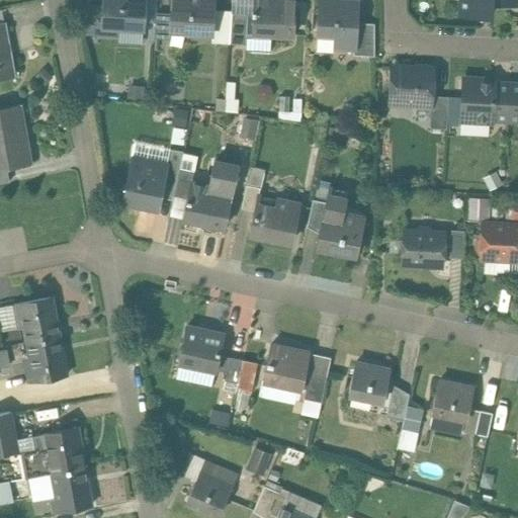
[(145,0),(102,0),(102,9),(101,26),(103,26),(144,29),(145,0)]
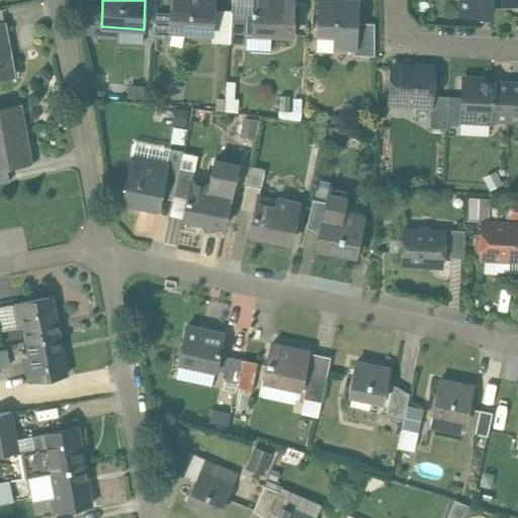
[(213,0),(171,0),(170,14),(169,31),(171,31),(212,33),(213,11),(213,0)]
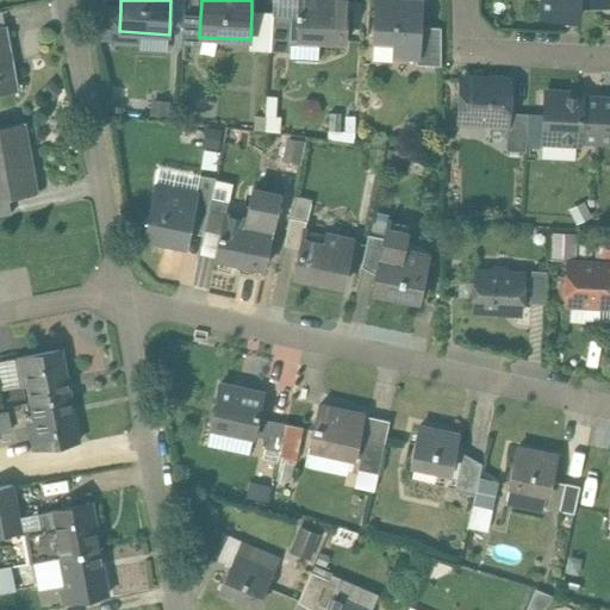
[(347,0),(299,0),(299,14),(297,14),(297,19),(298,19),(298,41),(346,43),(347,0)]
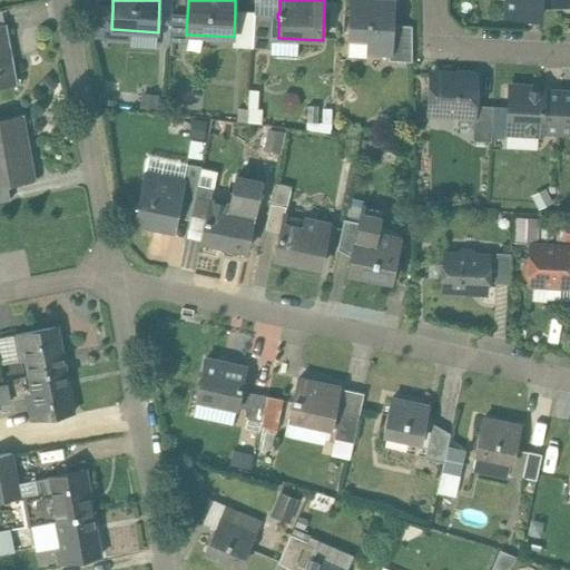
[(541,5),(541,0),(507,0),(505,17),(540,19),(541,5)]
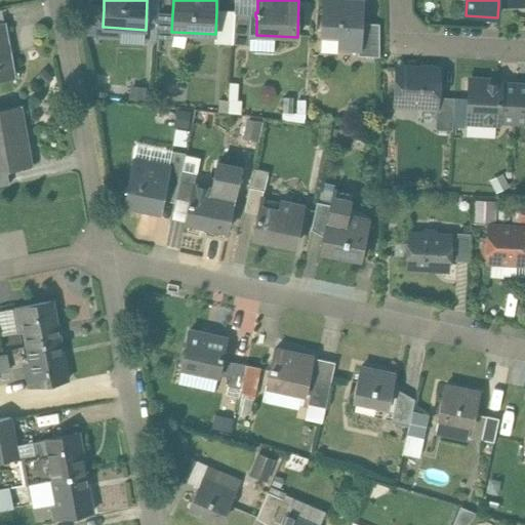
[(362,4),(324,1),(322,37),(339,38),(338,47),(359,49),(360,49),(361,24),(362,4)]
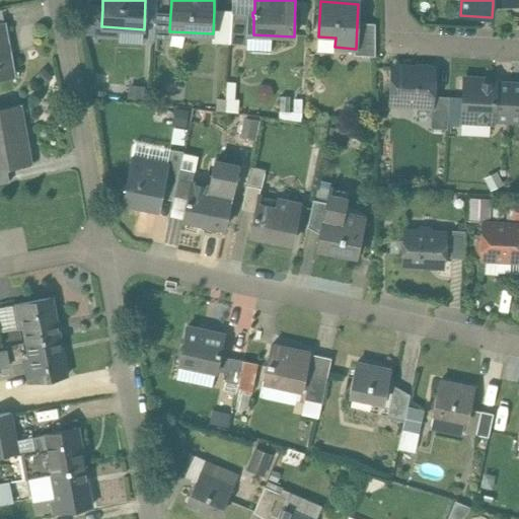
[(102,9),(88,8),(87,32),(102,33),(103,26),(101,26),(102,9)]
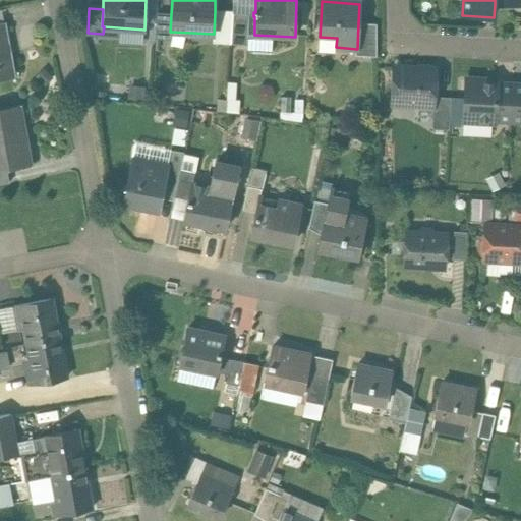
[(233,11),(215,11),(214,34),(216,44),(231,45),(232,14),(233,11)]
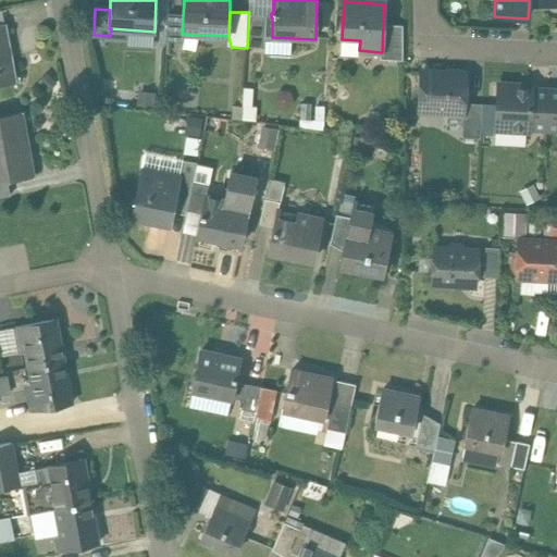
[(183,15),(169,14),(166,42),(184,44),(184,34),(182,34),(183,15)]
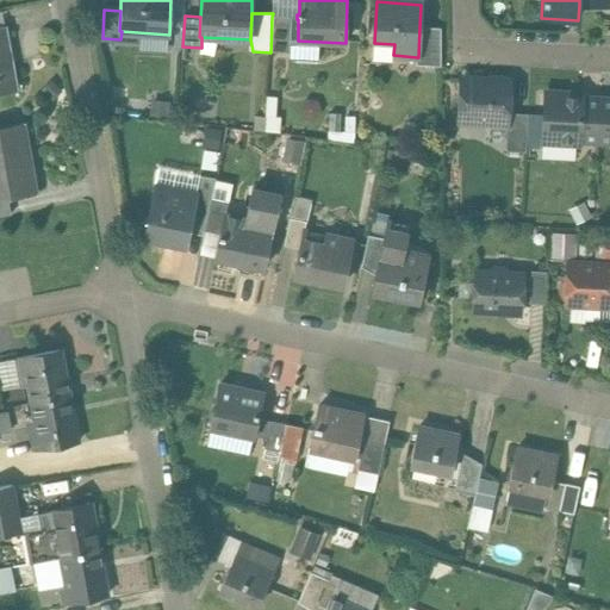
[(272,17),(271,53),(290,53),(292,17),(272,17)]
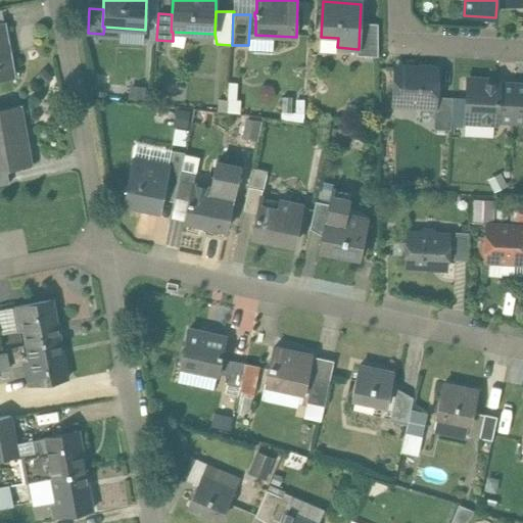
[(378,26),(360,24),(359,49),(358,49),(357,56),(378,57),(378,26)]
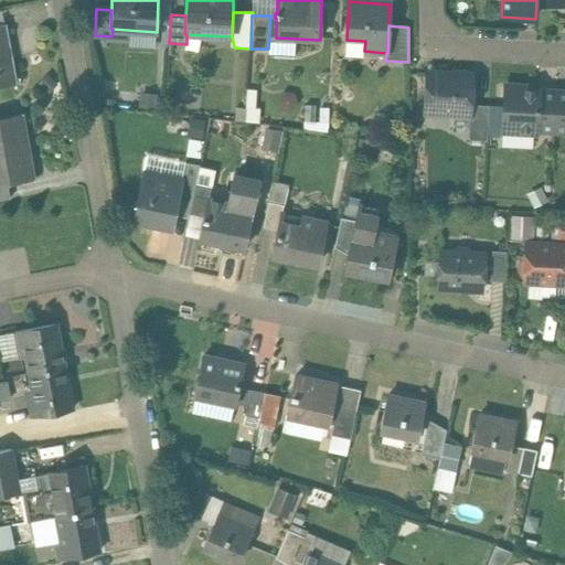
[(0,27),(0,86),(16,84),(4,27),(0,27)]
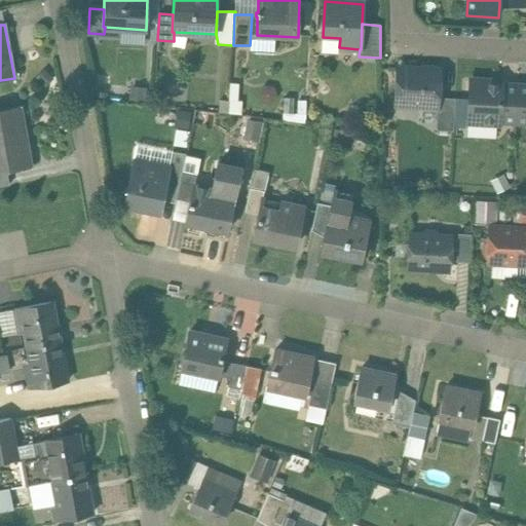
[(440,72),(397,69),(395,104),(438,107),(439,98),(440,72)]
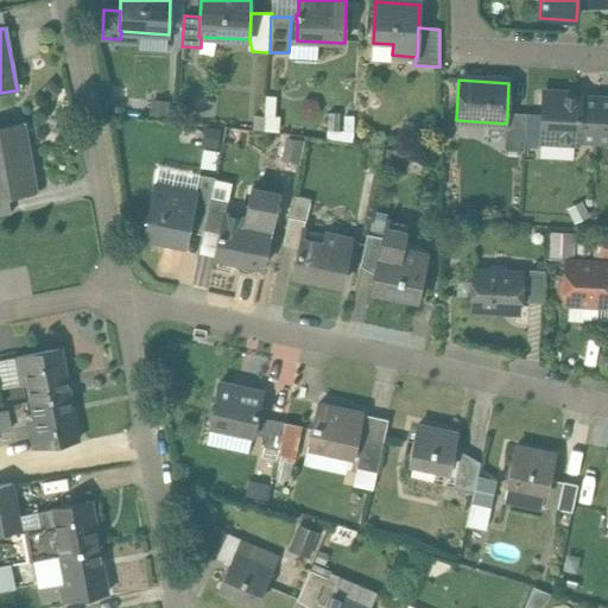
[(582,96),(543,94),(539,140),(580,143),(580,140),(582,100),(582,96)]
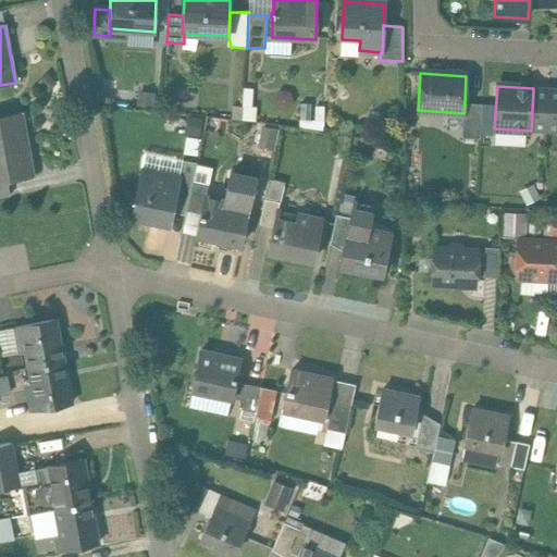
[(546,128),(548,91),(533,91),(531,128),(546,128)]
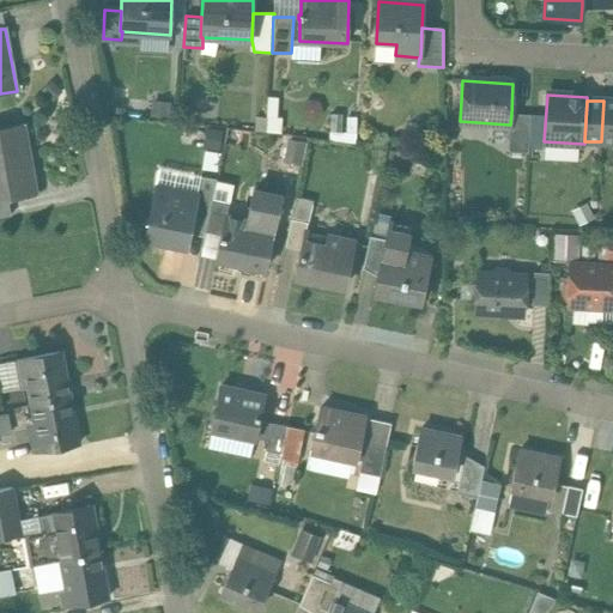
[(612,101),(604,101),(601,141),(612,141),(612,101)]
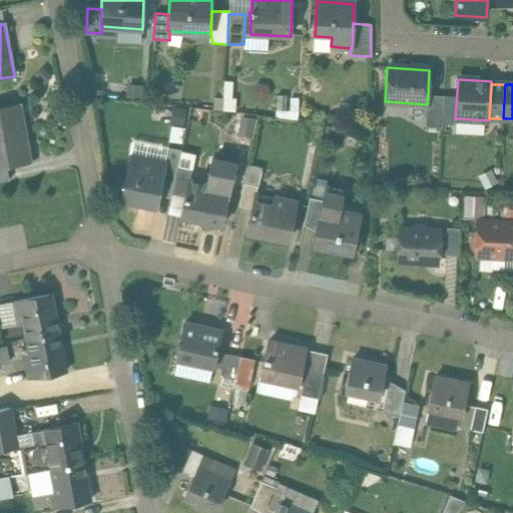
[(444,96),(428,95),(427,104),(425,127),(442,128),(444,96)]
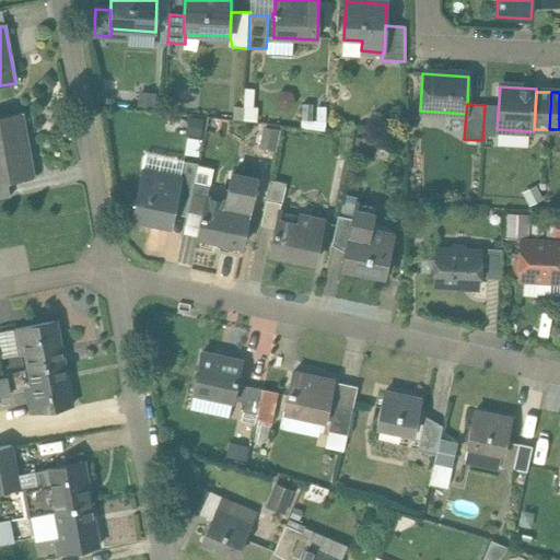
[(21,116),(0,119),(0,183),(8,182),(30,177),(24,144),(26,144),(21,116)]
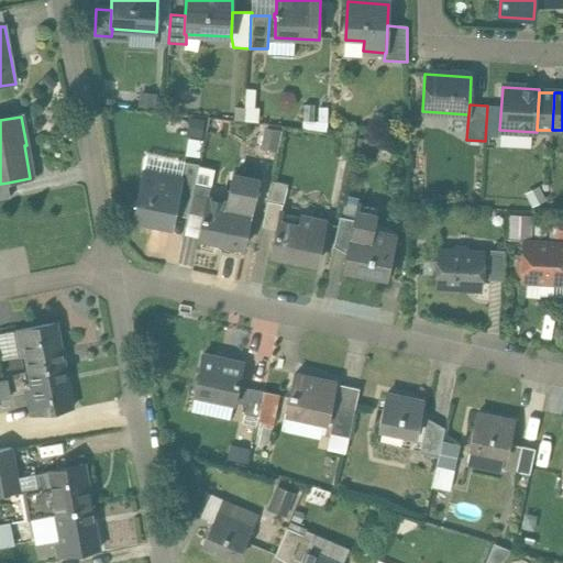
[(200,155),(202,139),(189,136),(187,153),(200,155)]
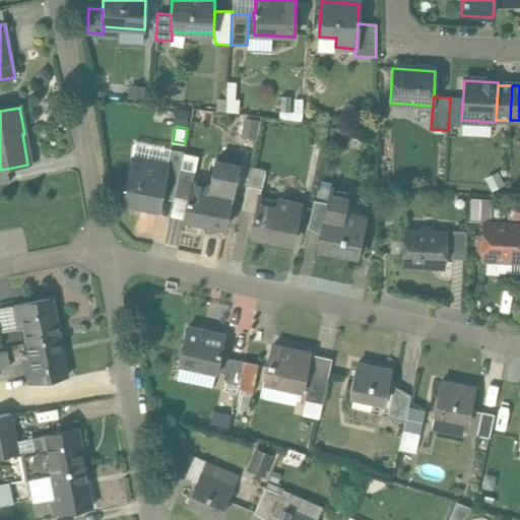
[(184,152),(170,149),(167,166),(168,166),(164,186),(175,189),(176,189),(180,169),(184,152)]
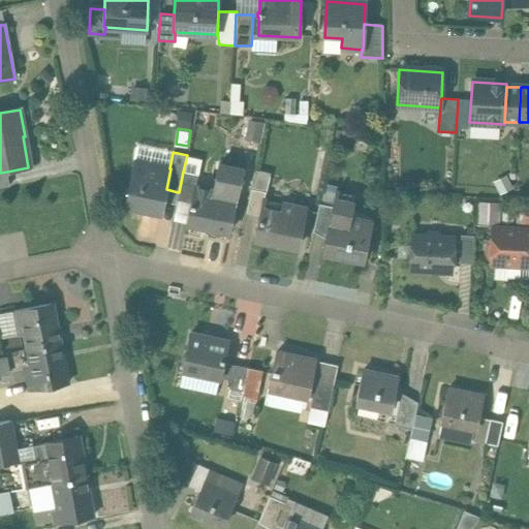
[(169,168),(134,161),(124,206),(161,214),(166,189),(170,168),(169,168)]
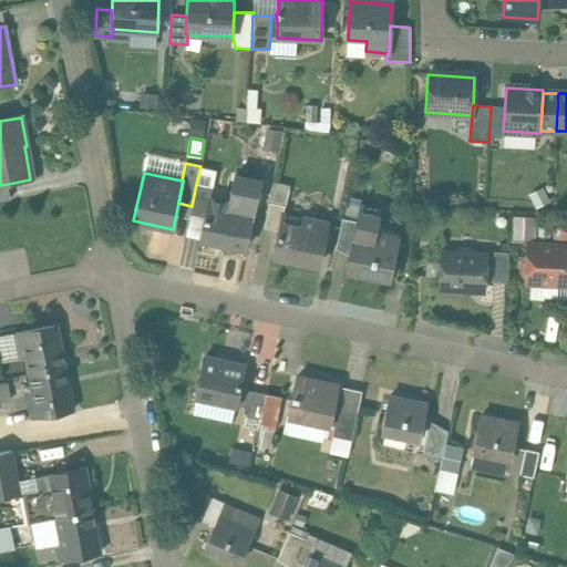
[(228,203),(220,245),(245,249),(260,183),(234,177),(228,203)]
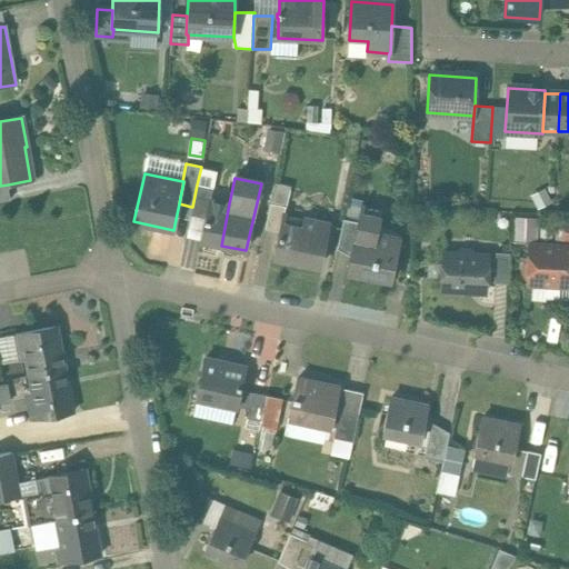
[(287,207),(292,186),(276,181),(270,202),(287,207)]
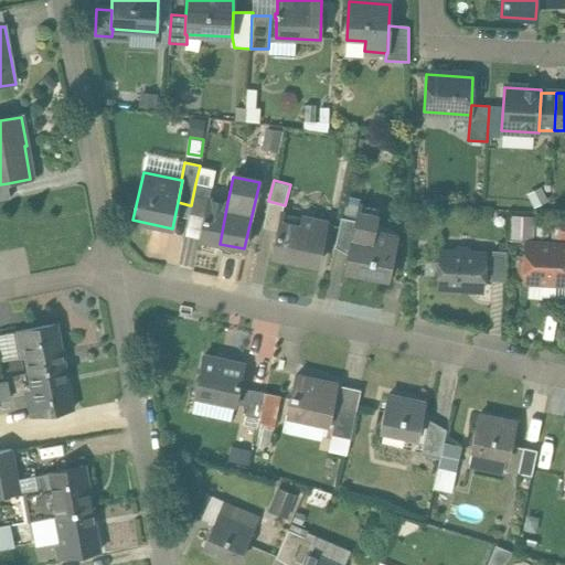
[(8,183),(0,184),(0,200),(10,199),(8,183)]
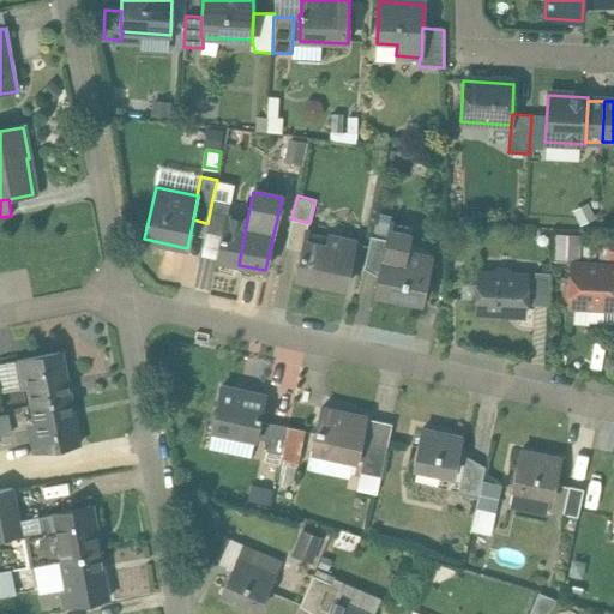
[(230,203),(212,199),(208,223),(206,223),(205,232),(221,235),(226,215),(227,215),(230,203)]
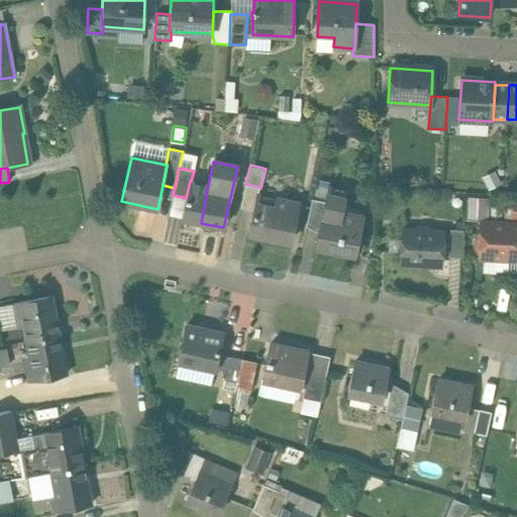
[(201,223),(208,185),(191,181),(190,181),(186,198),(182,218),(201,223)]
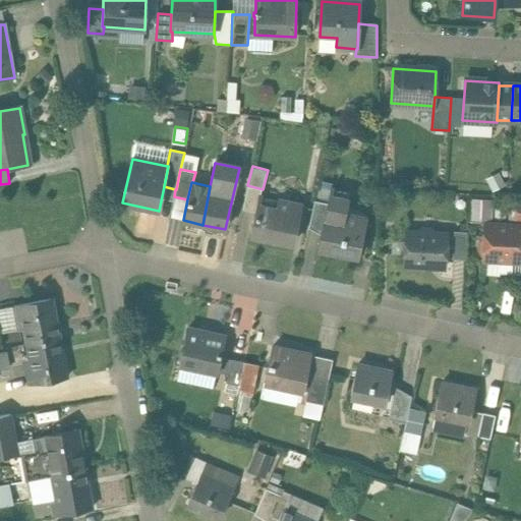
[(263,189),(247,186),(242,210),(255,213),(259,196),(261,197),(263,189)]
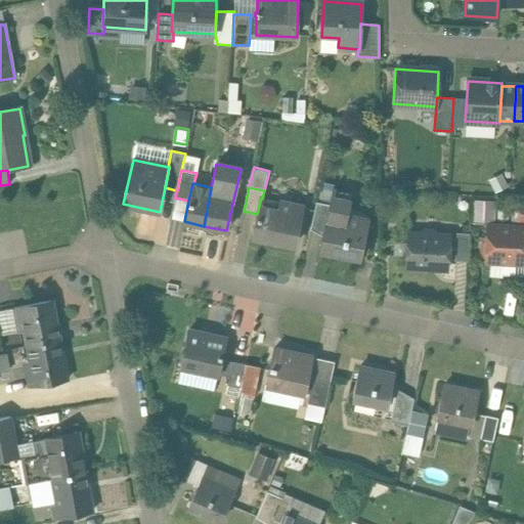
[(350,203),(334,200),(335,190),(333,190),(330,205),(331,206),(329,217),(326,217),(324,229),(319,251),(360,259),(366,225),(346,221),(350,203)]
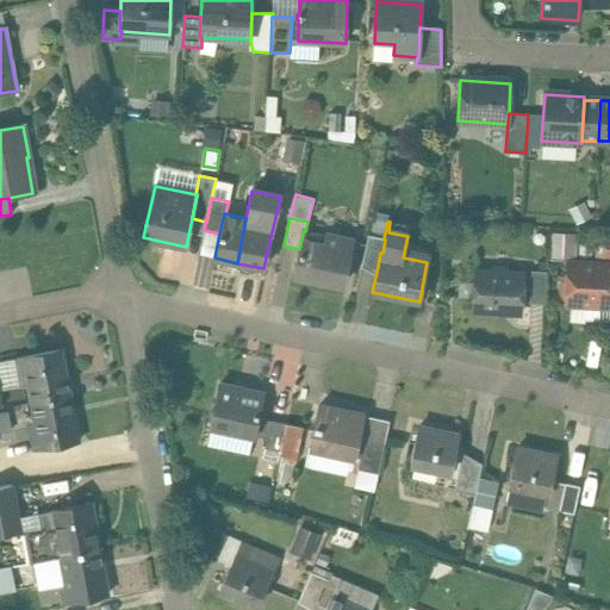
[(305,231),(304,230),(299,249),(294,275),(343,286),(353,242),(305,231)]
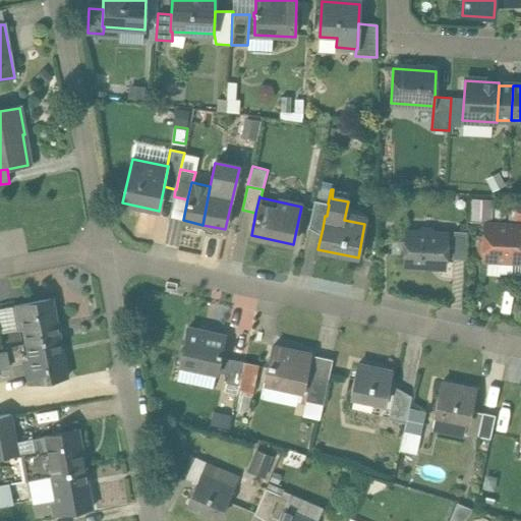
[(328,204),(314,201),(309,225),(323,228),(325,216),(327,216),(329,205),(328,204)]
